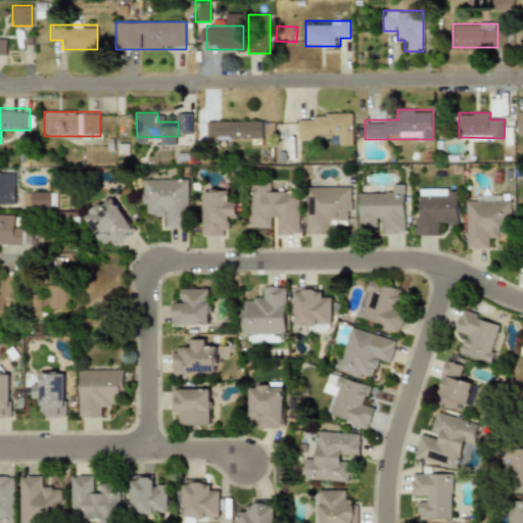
[(352,145),(352,113),(311,113),(311,124),(303,124),(303,134),(336,134),(336,145),(352,145)]
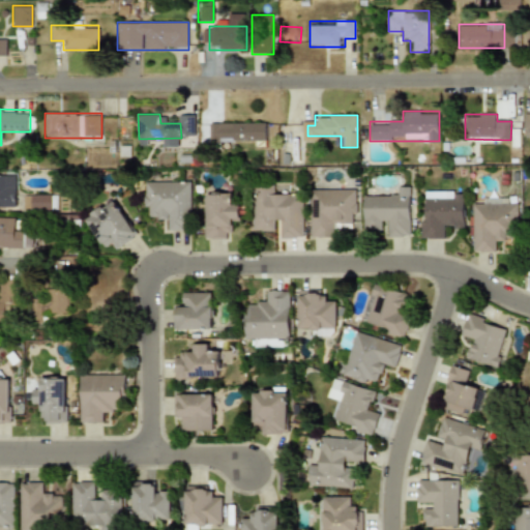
[(266,122),(209,122),(209,142),(266,142),(266,122)]
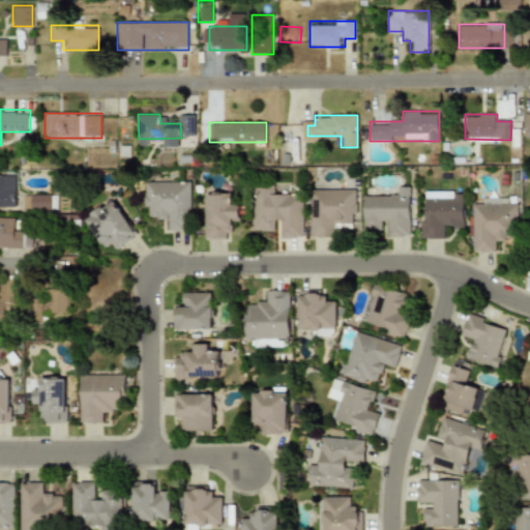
[(0,206),(16,206),(16,174),(0,174),(0,206)]
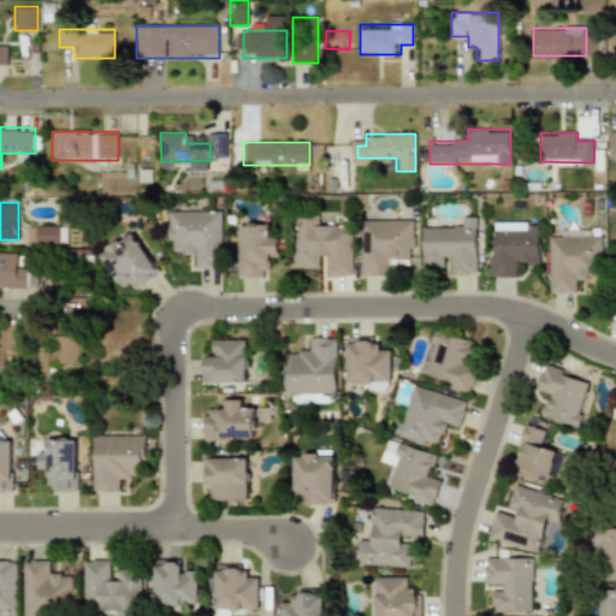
[(169,211),(169,254),(196,254),(196,267),(220,267),(220,211),(169,211)]
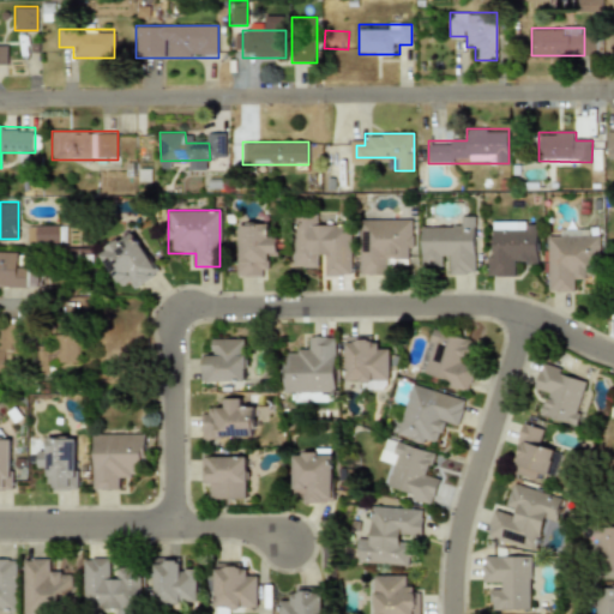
[(476,216),(462,216),(462,228),(422,228),(422,263),(449,263),(449,275),(476,275),(476,216)]
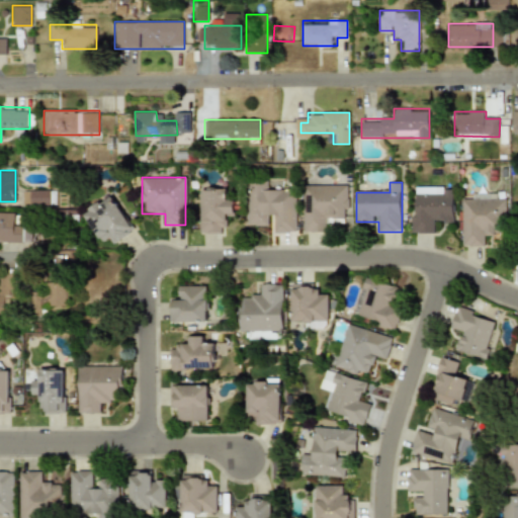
[(275,223),(275,233),(296,233),(295,192),(269,192),(268,183),(248,183),(248,224),(275,223)]
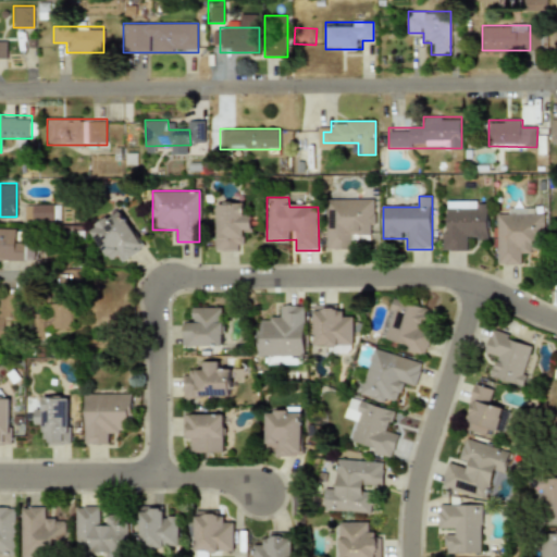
[(350,249),(350,237),(374,237),(374,198),(325,198),(325,249),(350,249)]
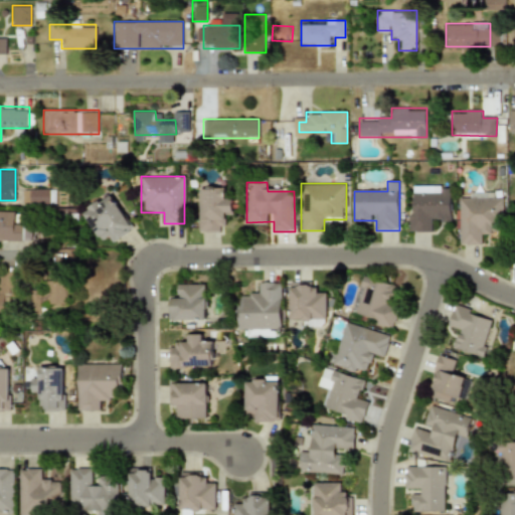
[(452,185),(412,185),(412,225),(452,225),(452,185)]
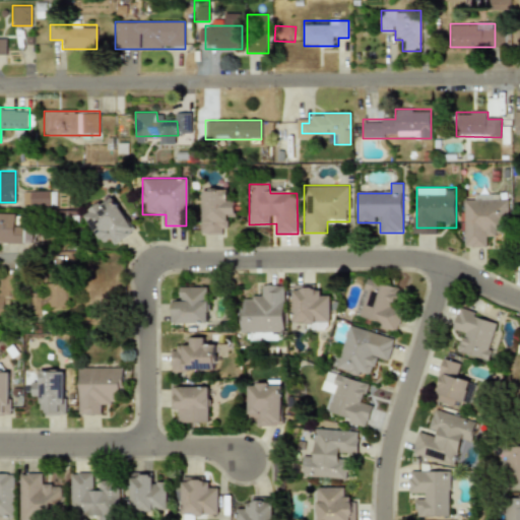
[(225,189),(201,189),(201,235),(226,235),(226,215),(236,215),(236,200),(225,200),(225,189)]
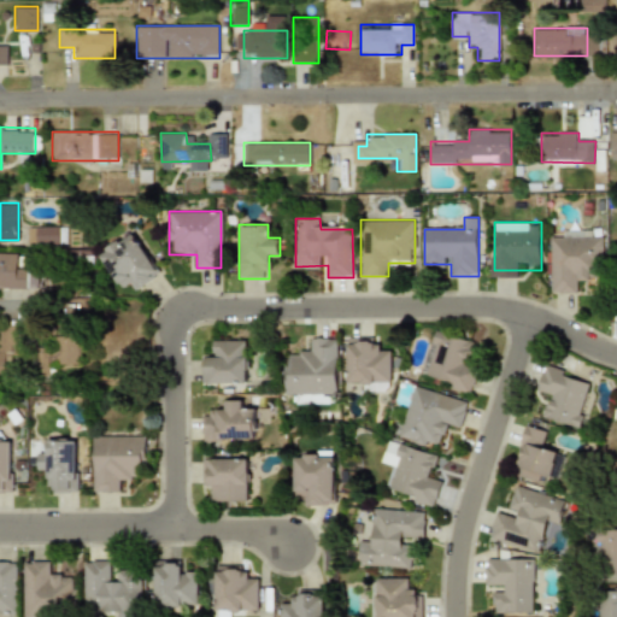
[(65,227),(34,227),(34,244),(65,244),(65,227)]
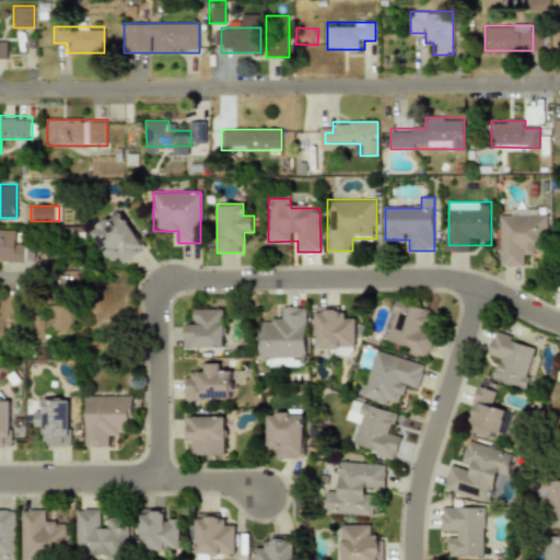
[(547,244),(547,209),(510,209),(510,216),(500,216),(500,267),(523,267),(523,255),(535,255),(536,244),(547,244)]
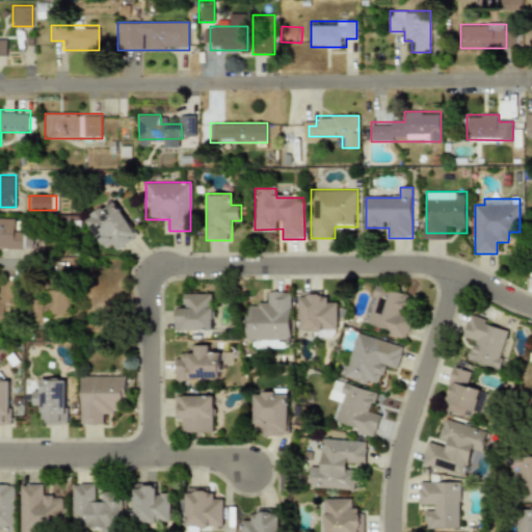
[(85,217),(102,247),(114,240),(118,247),(137,237),(116,200),(85,217)]
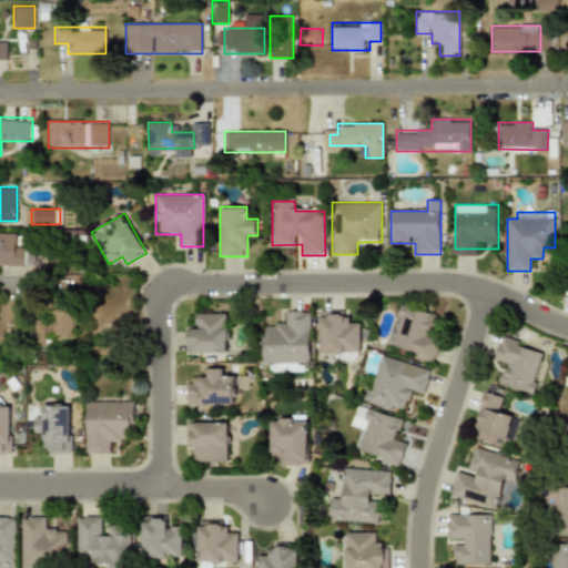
[(0,265),(26,265),(26,244),(14,244),(14,233),(0,233),(0,265)]
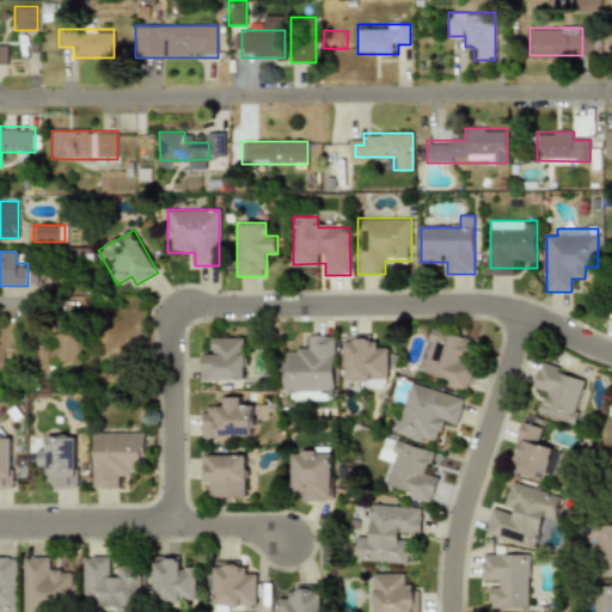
[(0,374),(16,375),(17,325),(0,324),(0,374)]
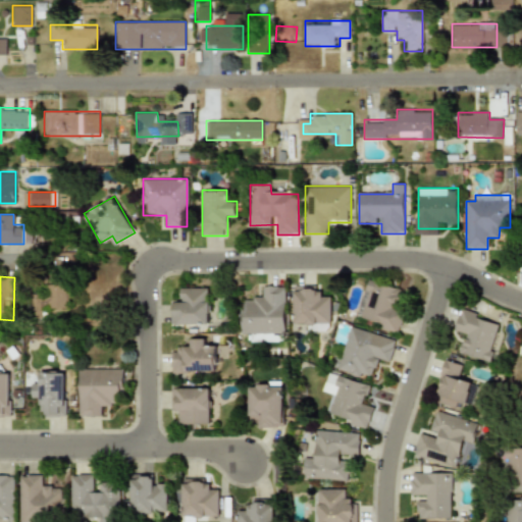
[(401,289),(367,279),(358,314),(365,315),(363,323),(399,333),(404,312),(395,310),(401,289)]
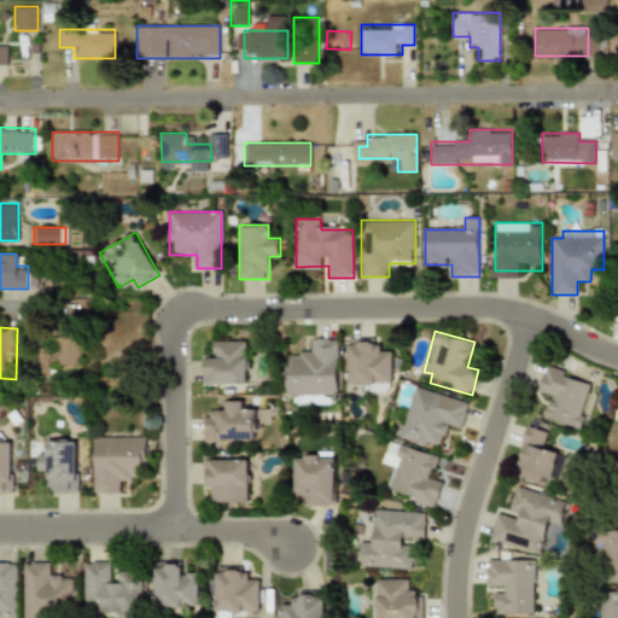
[(41,363),(81,363),(80,336),(40,337),(41,363)]
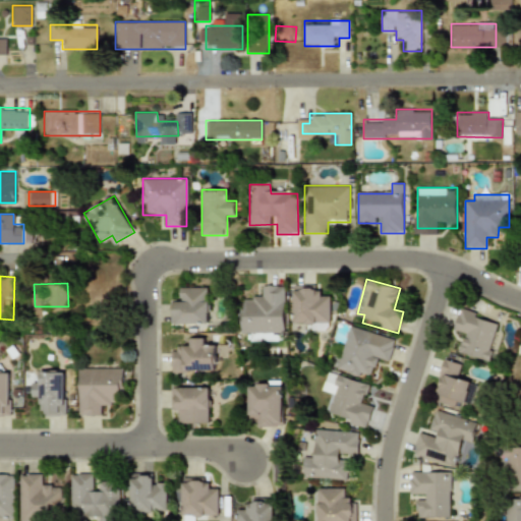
[(251,340),(285,340),(286,286),(265,285),(265,296),(242,296),(241,332),(252,332),(251,340)]
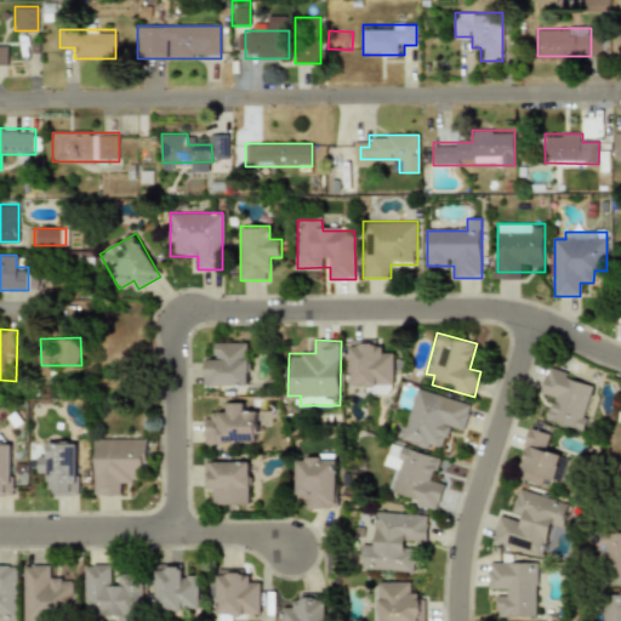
[(249,386),(249,342),(215,342),(215,357),(201,357),(201,386),(249,386)]
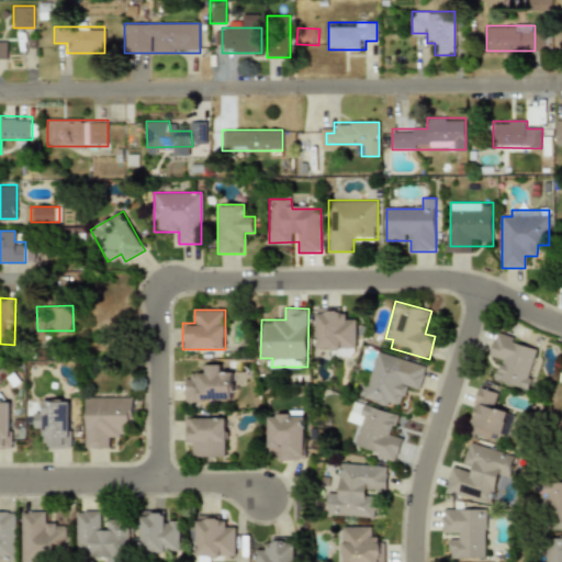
[(316,310),(316,344),(327,345),(327,355),(356,355),(357,321),(346,321),(346,310),(316,310)]
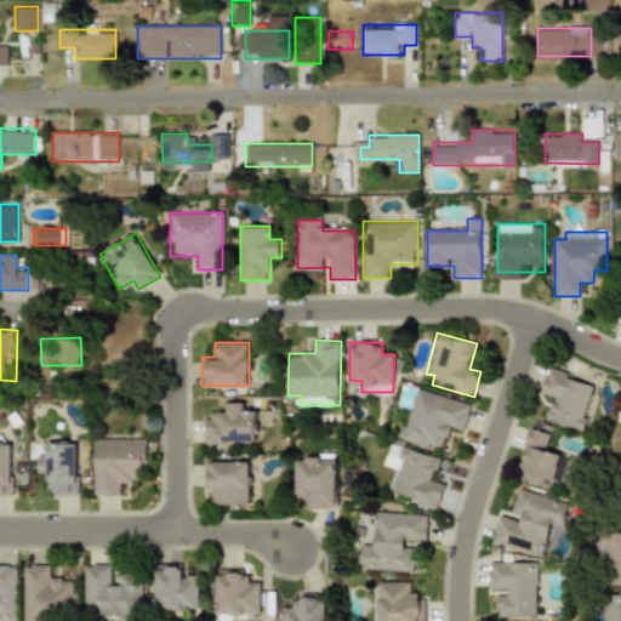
[(582,431),(596,380),(547,368),(541,391),(552,394),(545,421),(582,431)]
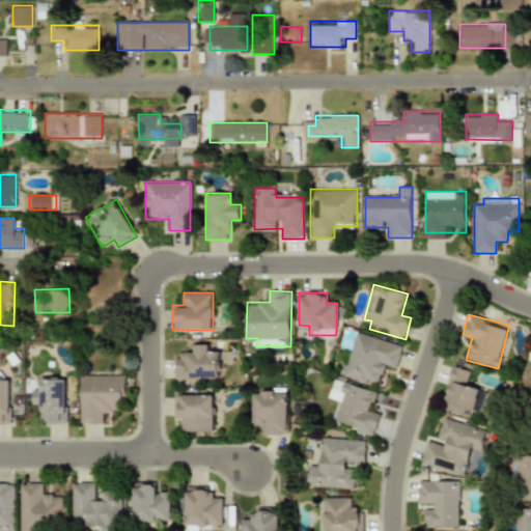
[(343,376),(379,387),(385,364),(397,367),(403,345),(356,332),(343,376)]
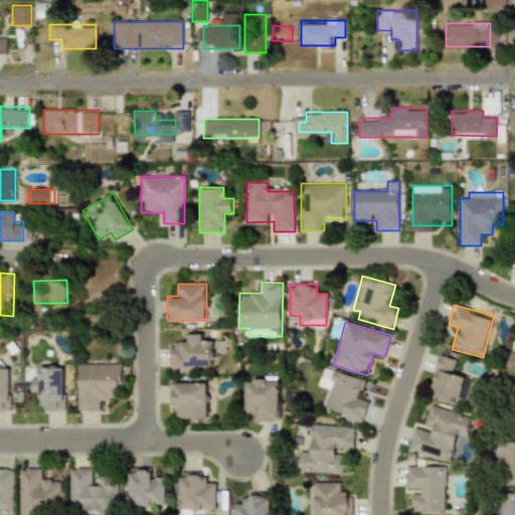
[(213,368),(213,344),(203,344),(203,334),(180,334),(180,344),(168,344),(168,368),(213,368)]
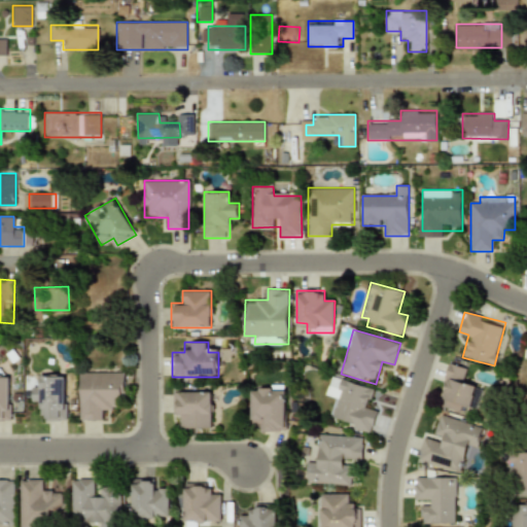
[(436,405),(473,415),(482,386),(464,381),(467,366),(448,361),(436,405)]
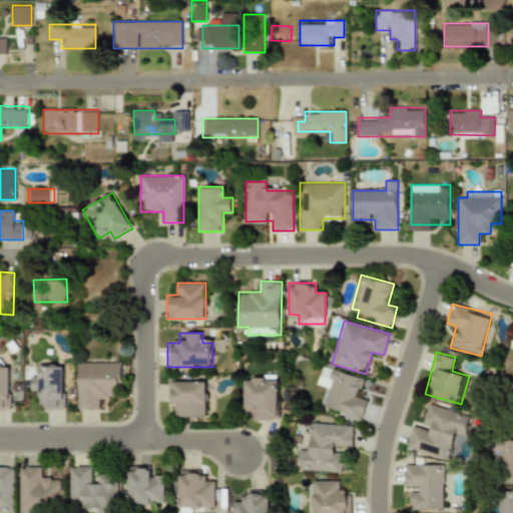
[(78,409),(98,409),(98,398),(120,398),(120,363),(78,363),(78,409)]
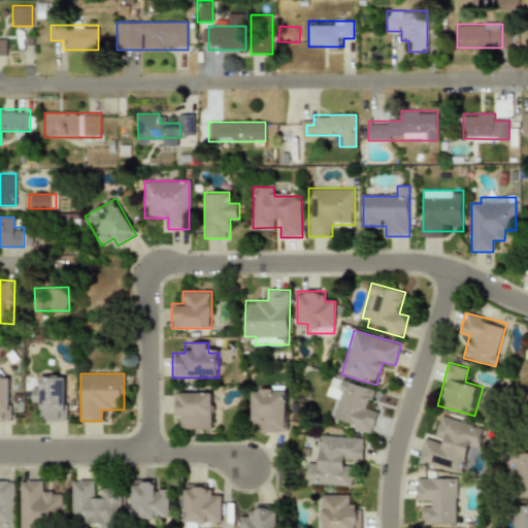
[(67,374),(42,374),(42,386),(32,386),(32,408),(44,408),(44,421),(67,421),(67,374)]
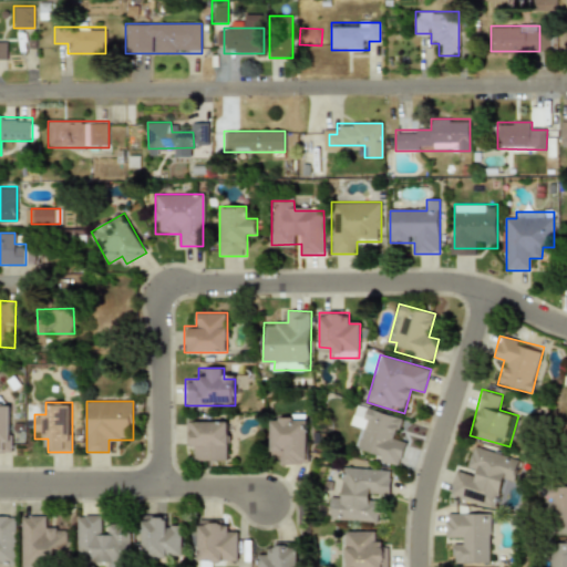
[(0,452),(11,452),(12,405),(0,405),(0,452)]
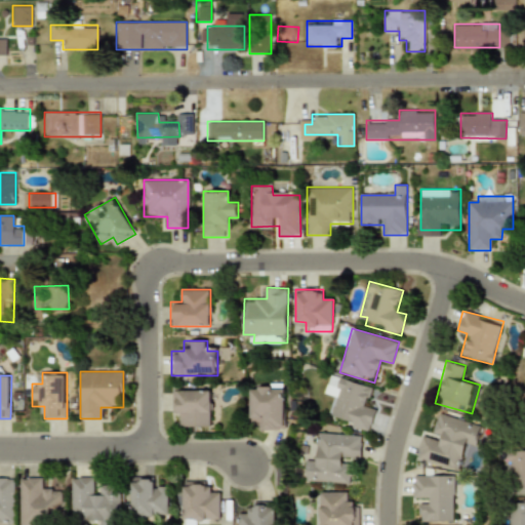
[(369,432),(375,411),(366,408),(373,388),(340,376),(327,417),(369,432)]
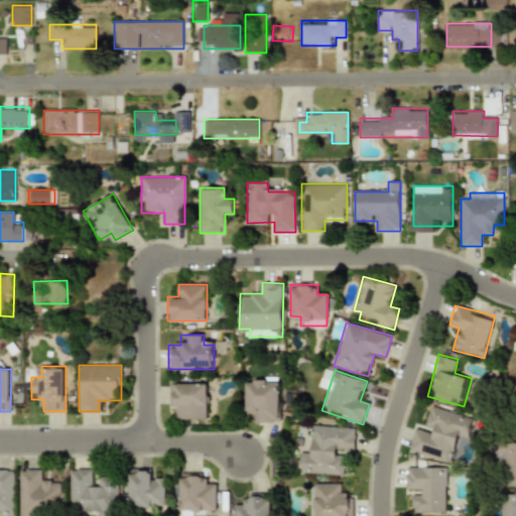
[(279,422),(279,380),(246,380),(246,412),(257,411),(257,422),(279,422)]
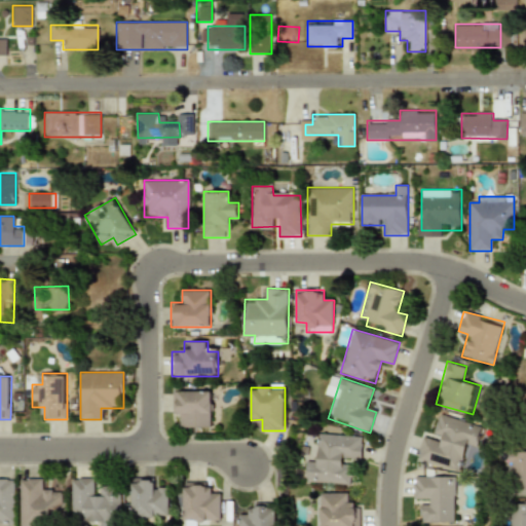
[(213,390),(174,390),(174,417),(182,417),(182,428),(213,428),(213,390)]
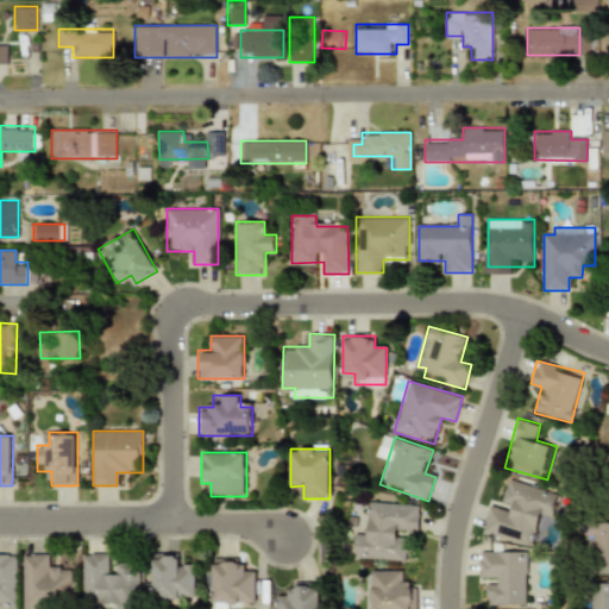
[(532,545),(539,516),(552,520),(559,493),(510,479),(503,508),(490,504),(483,533),(532,545)]
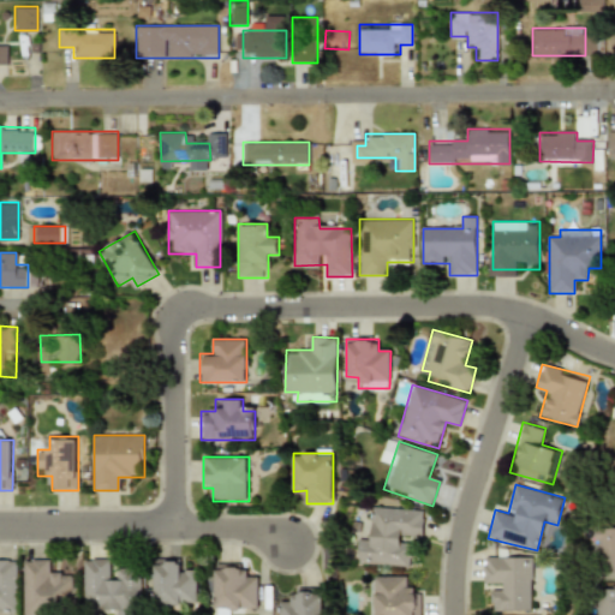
[(358,563),(407,567),(410,536),(423,537),(424,509),(375,507),(374,539),(360,538),(358,563)]
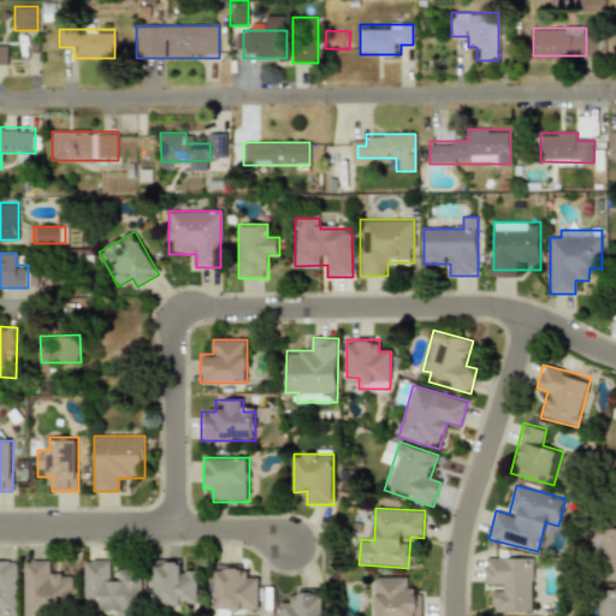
[(615,528),(603,528),(603,576),(615,576),(615,528)]
